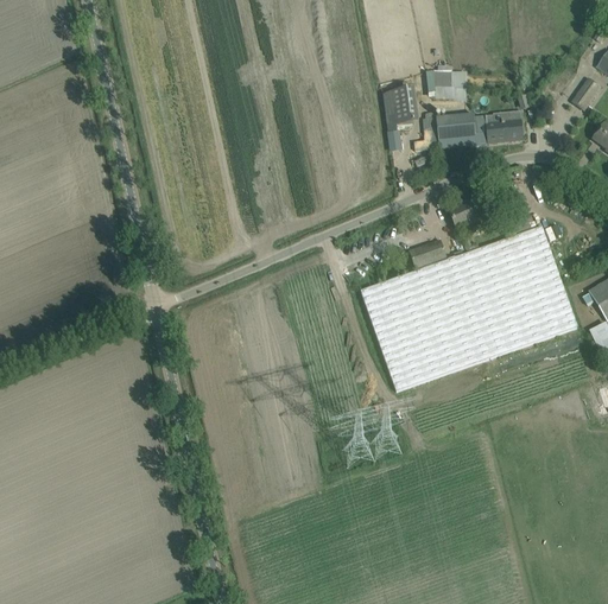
[(607,49),(596,67),(607,74),(607,49)]
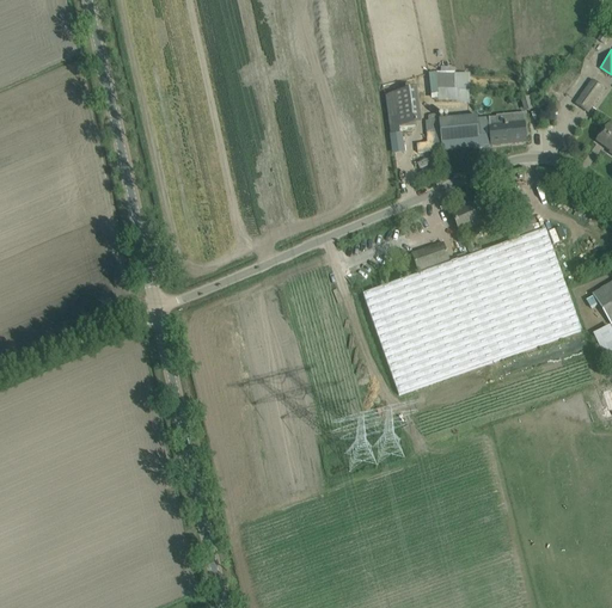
[(438,99),(471,99),(471,86),(457,86),(457,71),(436,71),(438,99)]
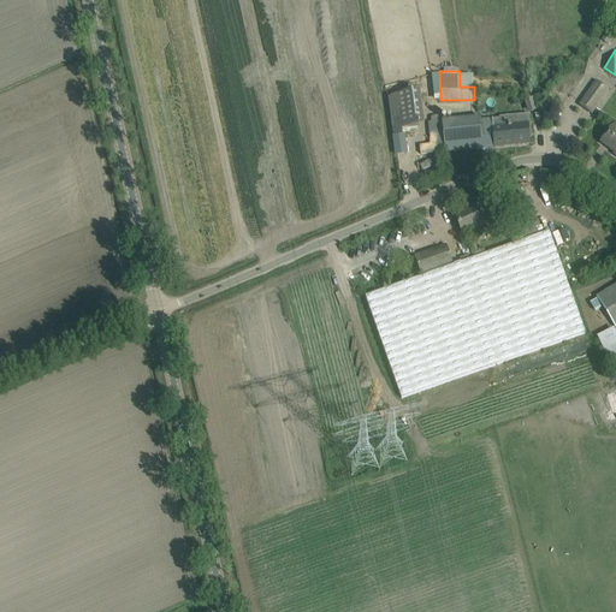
[(609,87),(597,78),(580,102),(592,110),(609,87)]
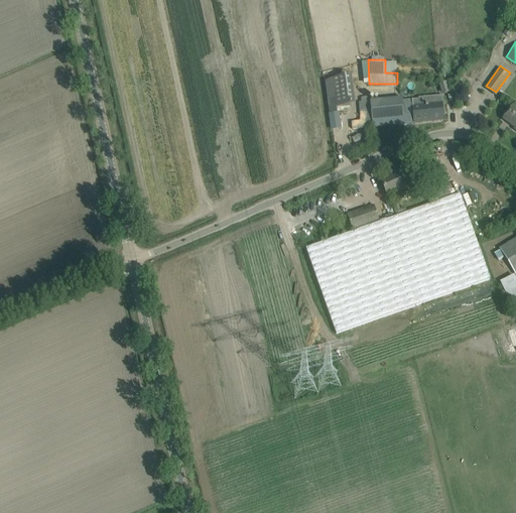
[(351,104),(349,77),(333,78),(335,105),(351,104)]
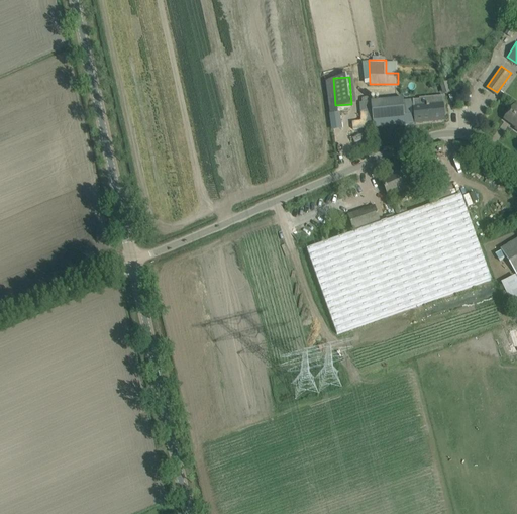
[(450,79),(444,80),(446,91),(452,90),(450,79)]
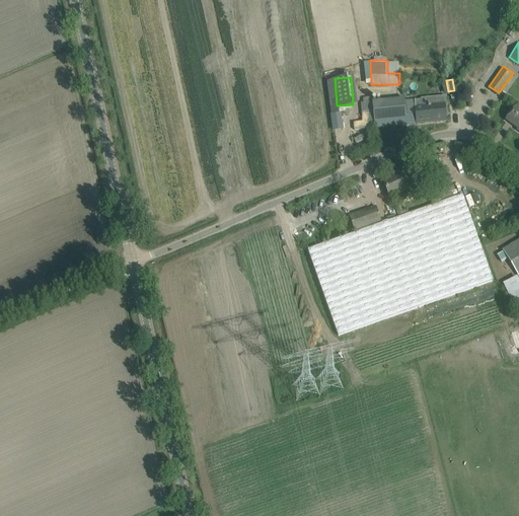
[(372,99),(374,116),(375,126),(445,119),(444,102),(432,103),(432,101),(430,101),(429,96),(404,99),(403,96),(372,99)]
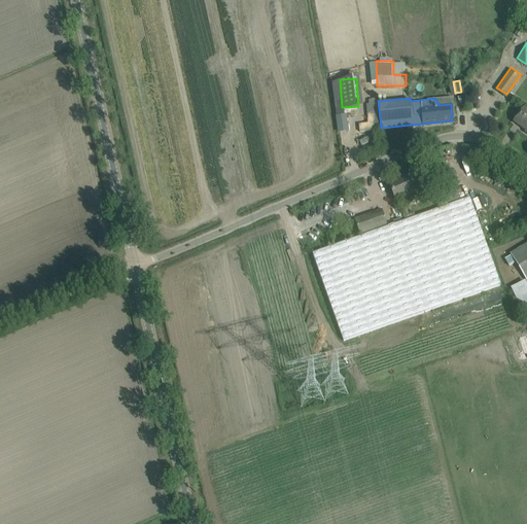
[(514,119),(526,129),(526,107),(524,105),(514,119)]
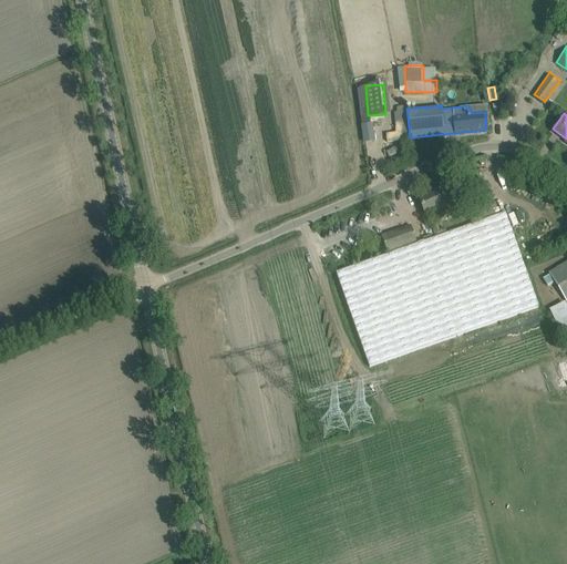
[(454,201),(446,184),(419,196),(425,213),(454,201)]
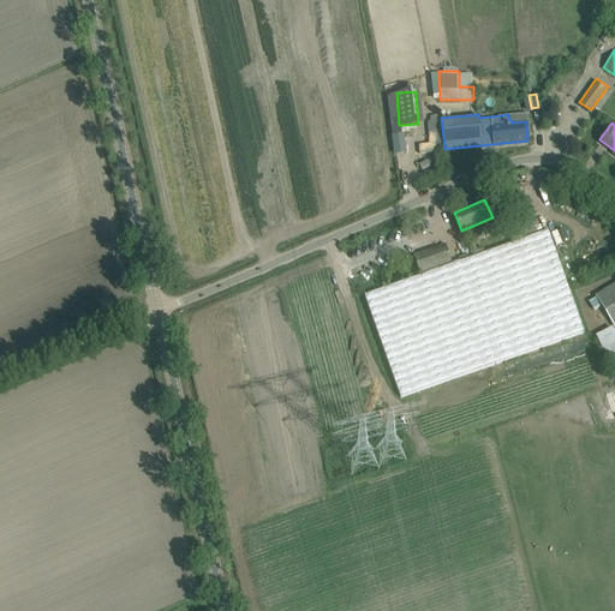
[(548,228),(364,293),(400,395),(584,330),(548,228)]
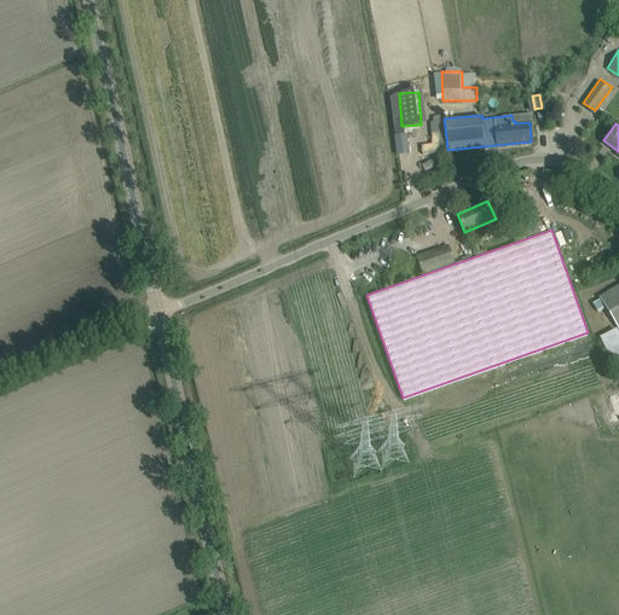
[(455,261),(449,243),(416,254),(423,273),(455,261)]
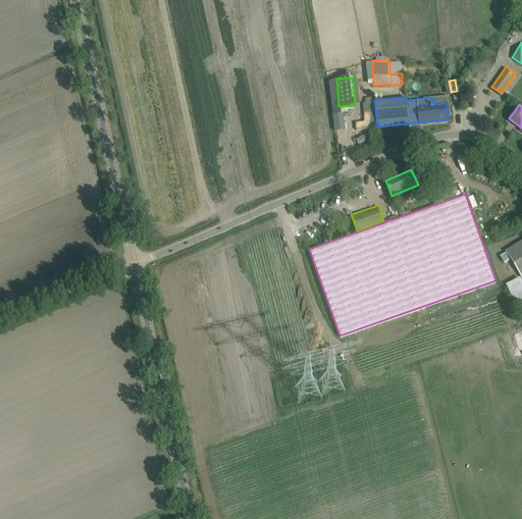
[(521,239),(505,250),(521,275),(521,274),(521,239)]
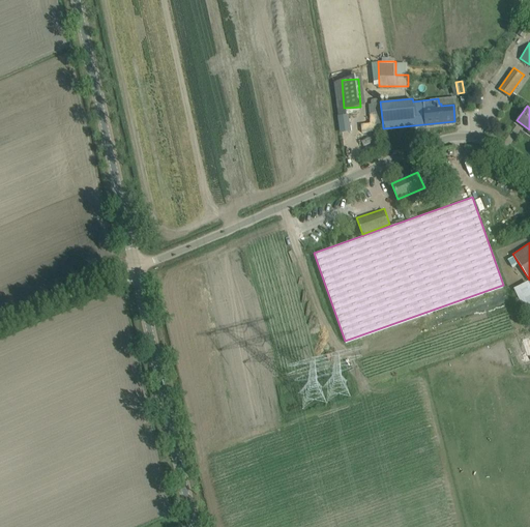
[(529,284),(528,281),(513,287),(529,320),(529,284)]
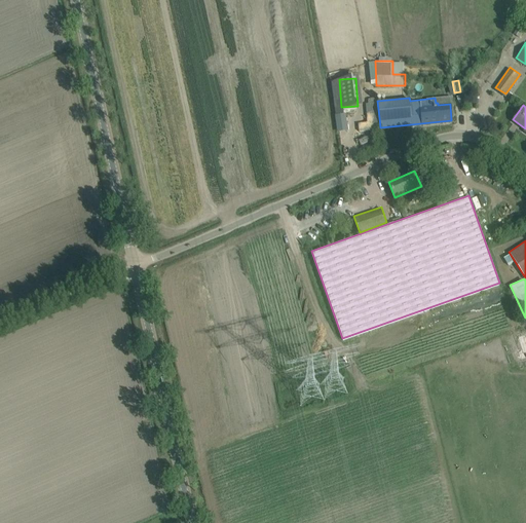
All buildings are outlined.
